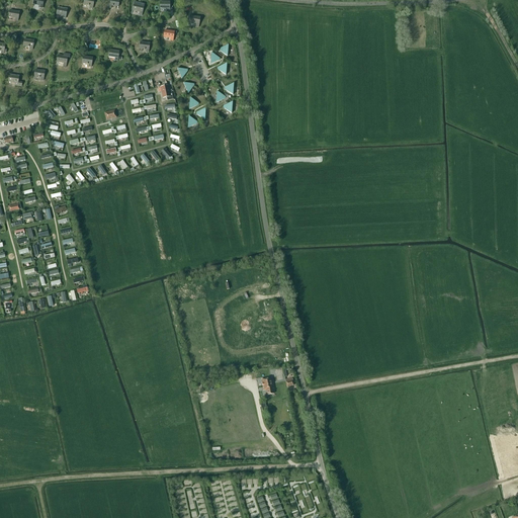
[(33,0),(32,4),(33,4),(39,5),(38,8),(42,9),(44,0),(33,0)]
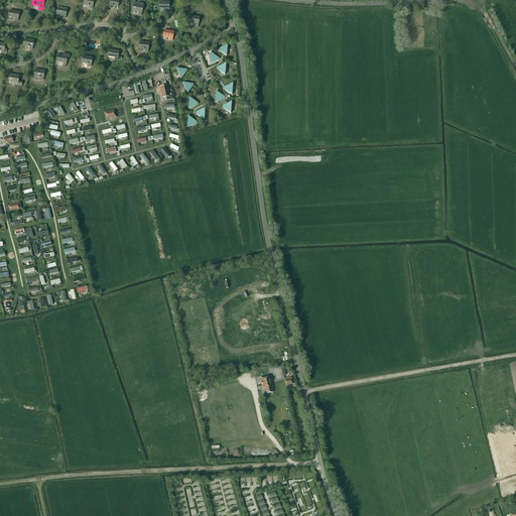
[(84,0),(83,5),(90,6),(90,8),(92,9),(94,0),(84,0)]
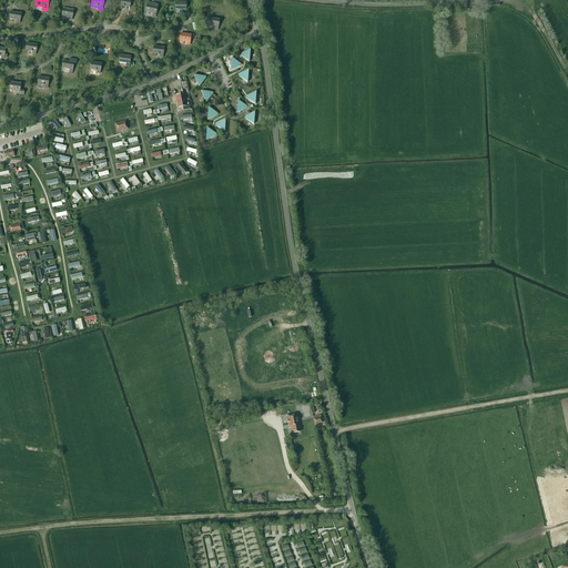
[(120,0),(119,9),(122,9),(122,7),(130,8),(131,0),(129,0),(120,0)]
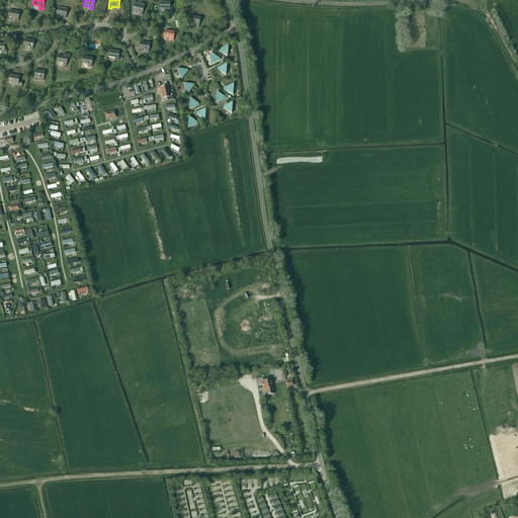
[(160,9),(167,9),(167,11),(169,11),(169,2),(160,2),(160,9)]
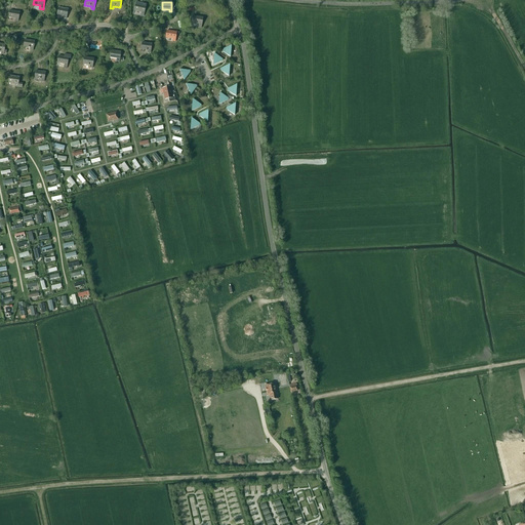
[(149,6),(146,6),(136,4),(134,11),(142,12),(140,14),(144,15),(146,7),(148,8),(149,6)]
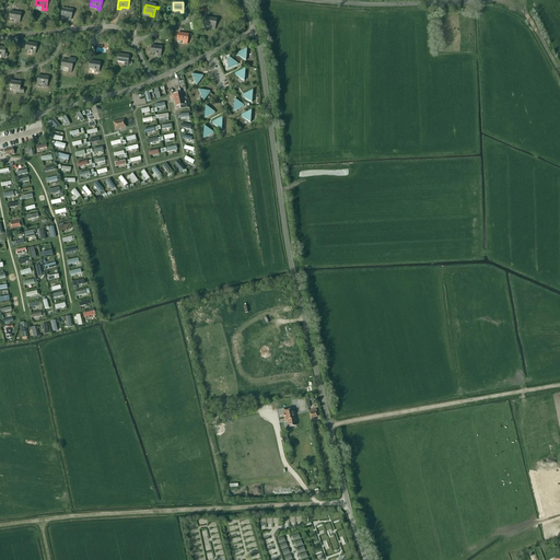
[(71,20),(72,10),(62,9),(61,15),(68,18),(68,20),(71,20)]
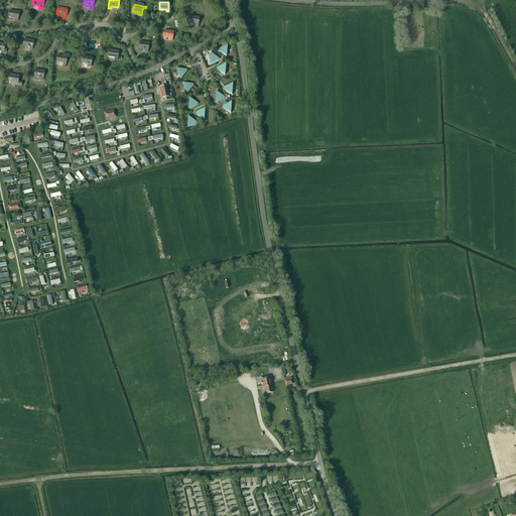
[(15,18),(15,21),(18,21),(19,12),(10,10),(9,17),(15,18)]
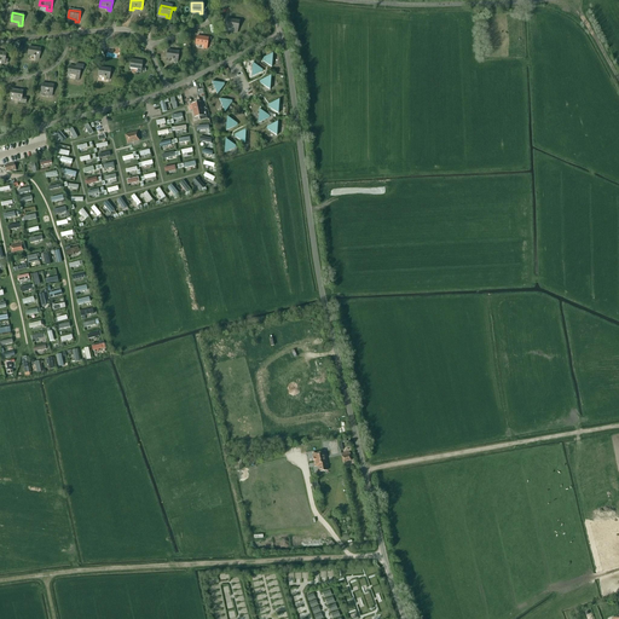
[(233,33),(237,33),(239,21),(227,19),(226,28),(235,29),(233,33)]
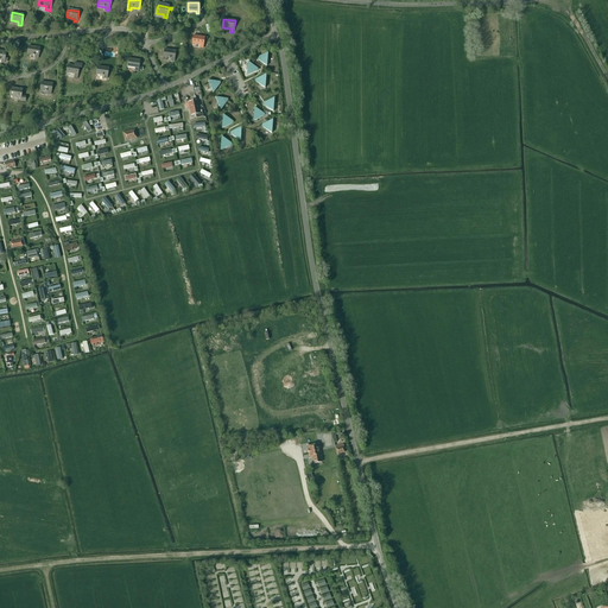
[(207,38),(204,37),(194,36),(192,44),(200,45),(200,48),(203,49),(204,40),(207,40),(207,38)]
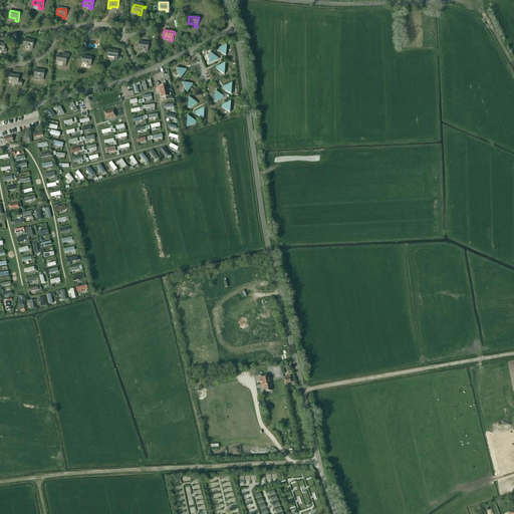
[(24,39),(23,45),(30,47),(29,49),(32,49),(34,40),(24,39)]
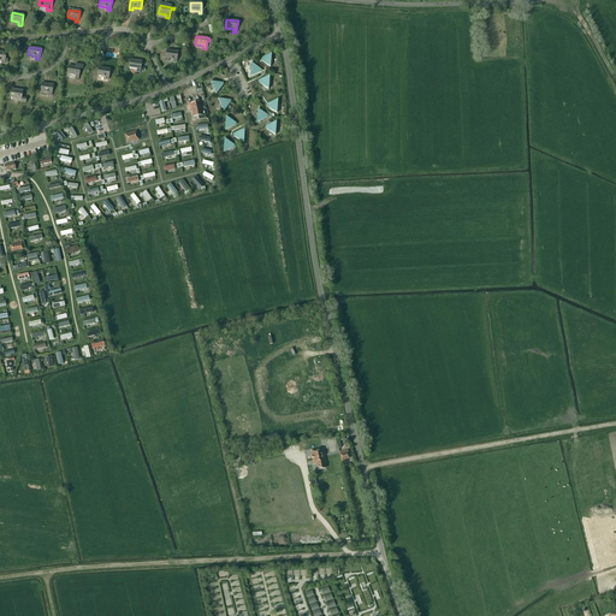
[(177,63),(178,52),(167,51),(166,58),(173,59),(173,63),(177,63)]
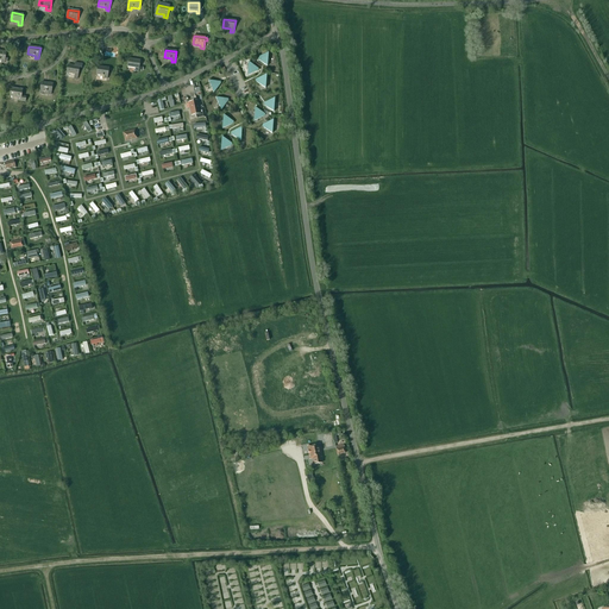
[(269,52),(258,57),(258,61),(268,67),(269,52)]
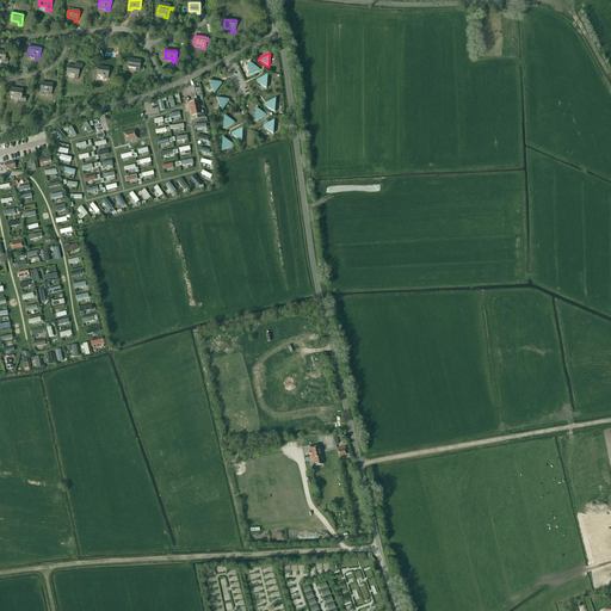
[(136,72),(139,72),(140,71),(140,67),(141,61),(129,59),(128,67),(136,68),(136,72)]
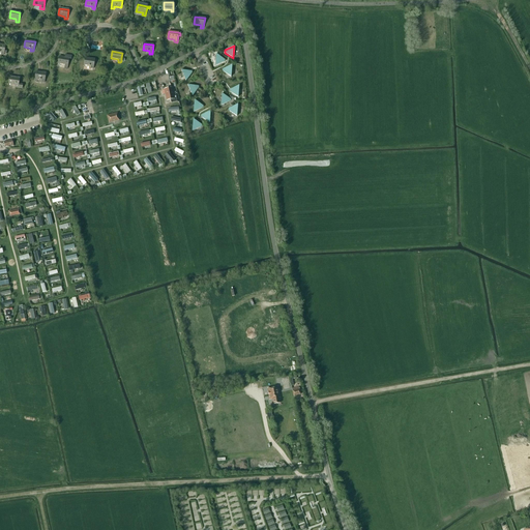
[(224,59),(216,54),(215,66),(224,62),(224,59)]
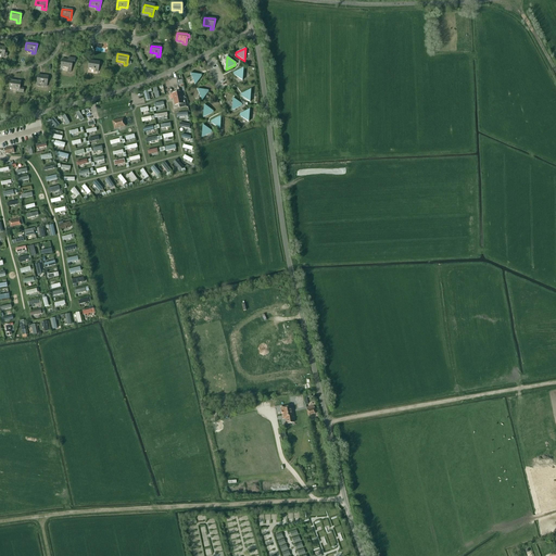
[(75,59),(68,58),(67,60),(62,60),(61,66),(68,68),(67,73),(71,73),(73,62),(75,62),(75,59)]
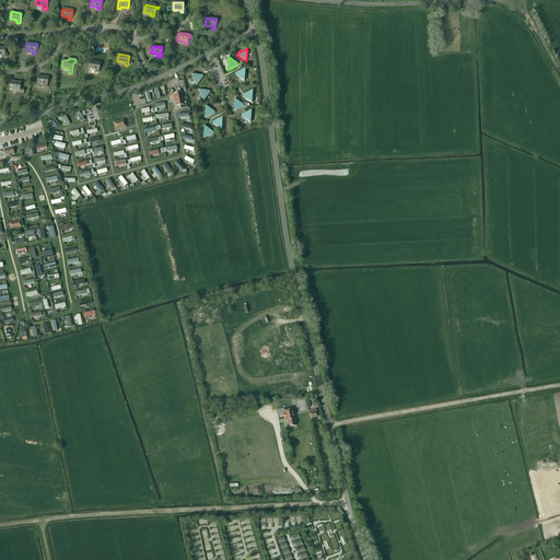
[(98,72),(101,62),(90,61),(89,69),(96,70),(95,72),(98,72)]
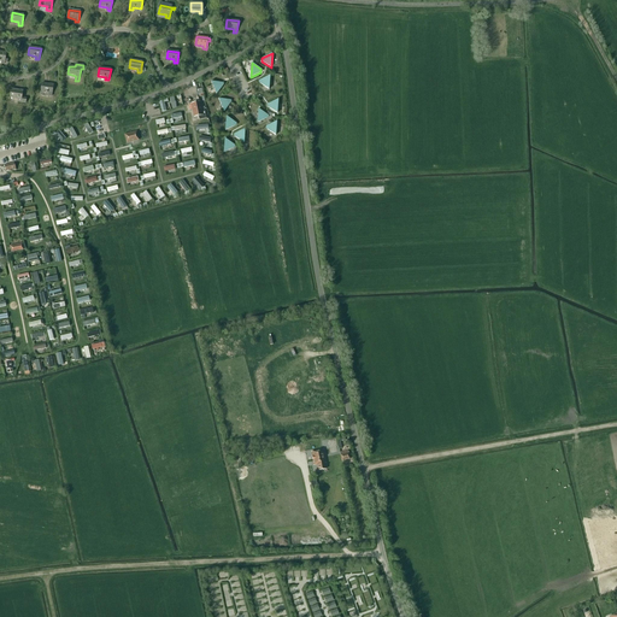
[(260,81),(260,83),(269,89),(270,76),(260,81)]
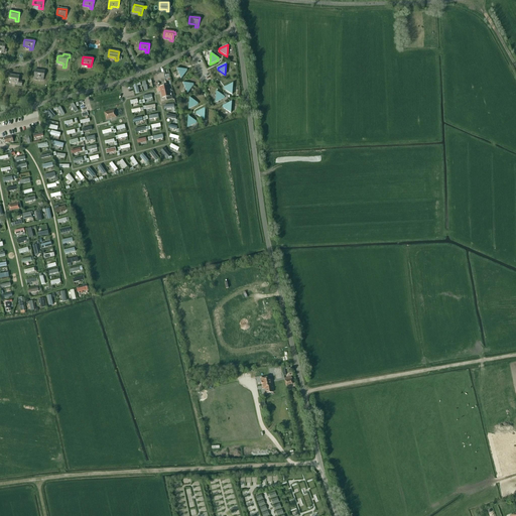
[(181,80),(186,72),(185,70),(176,69),(181,80)]
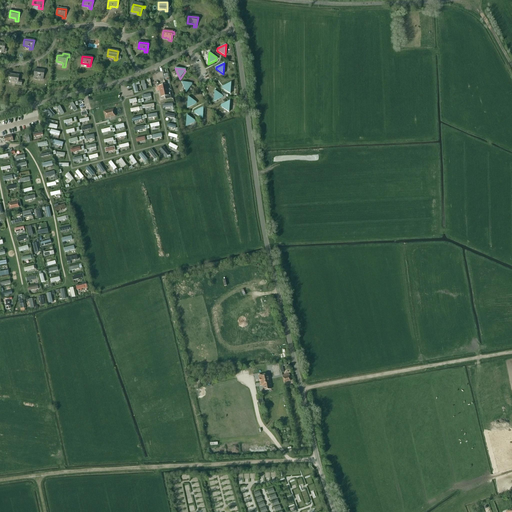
[(40,79),(43,80),(44,71),(35,69),(34,76),(40,77),(40,79)]
